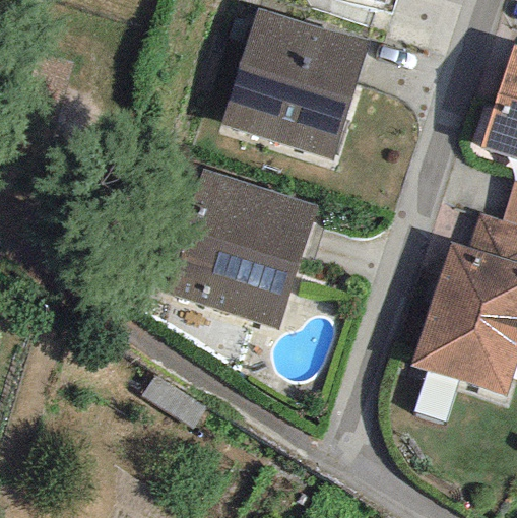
[(370,40),(256,6),(221,124),(334,157),(370,40)]
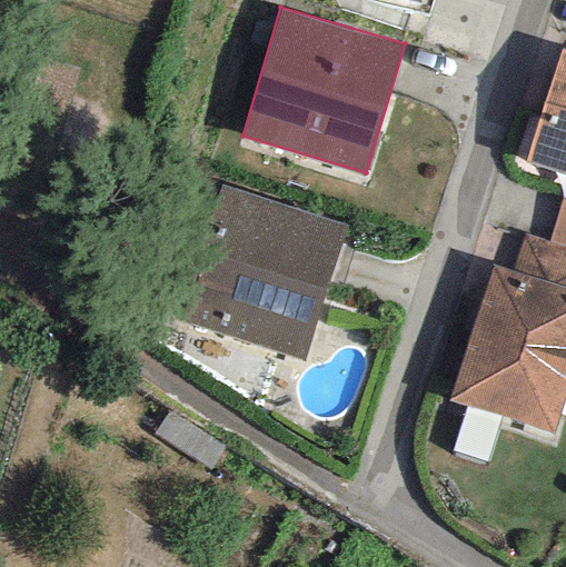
[(565,48),(562,47),(524,159),(565,172),(565,48)]
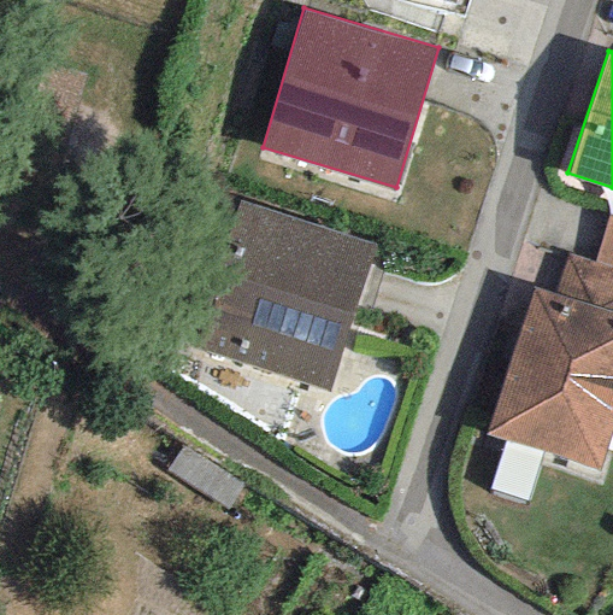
[(379,245),(237,195),(186,343),(328,392),(379,245)]
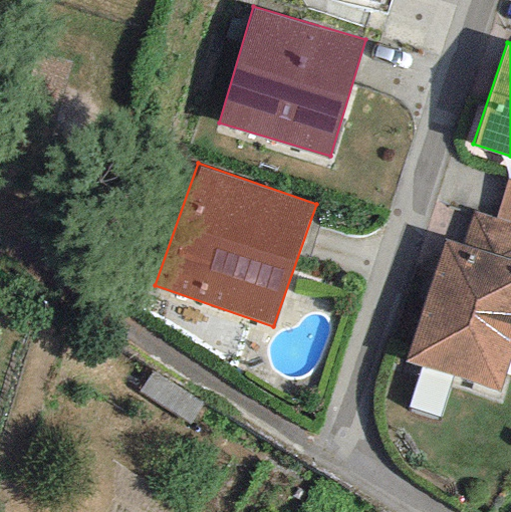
[(510,179),(508,179),(496,216),(510,220),(510,179)]
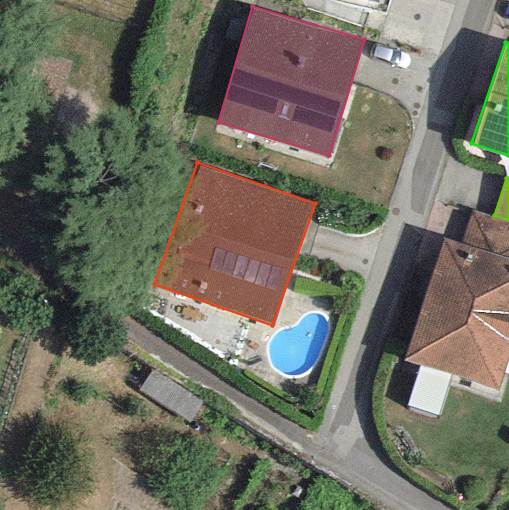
[(508,219),(494,215),(474,208),(462,243),(508,258),(508,219)]
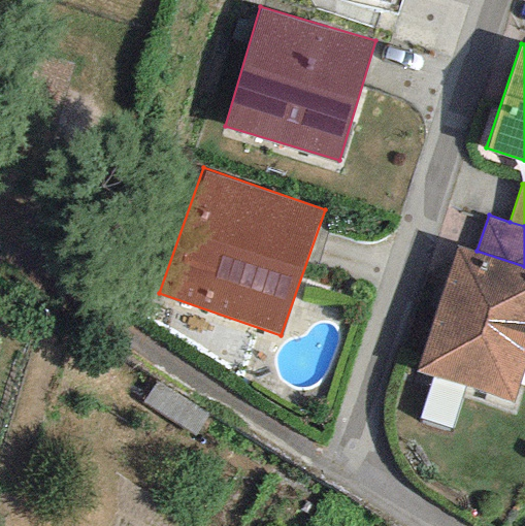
[(524,266),(477,251),(458,245),(418,370),(515,401),(524,369),(524,266)]
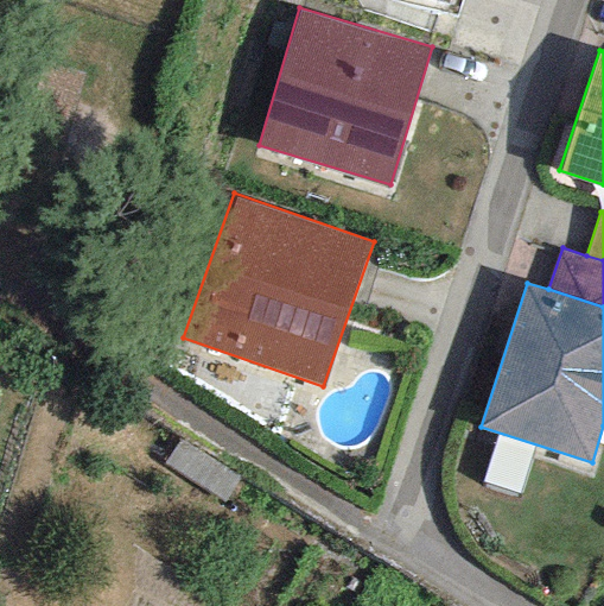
All buildings are outlined.
